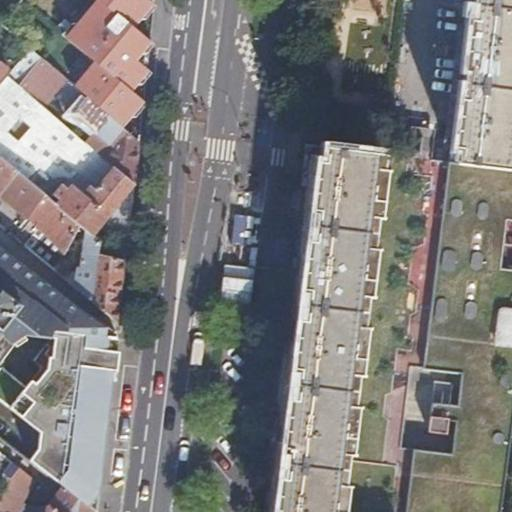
[(148,0),(96,0),(64,37),(95,62),(74,86),(88,98),(123,127),(144,102),(132,94),(147,75),(134,63),(150,43),(135,30),(155,5),(148,0)]
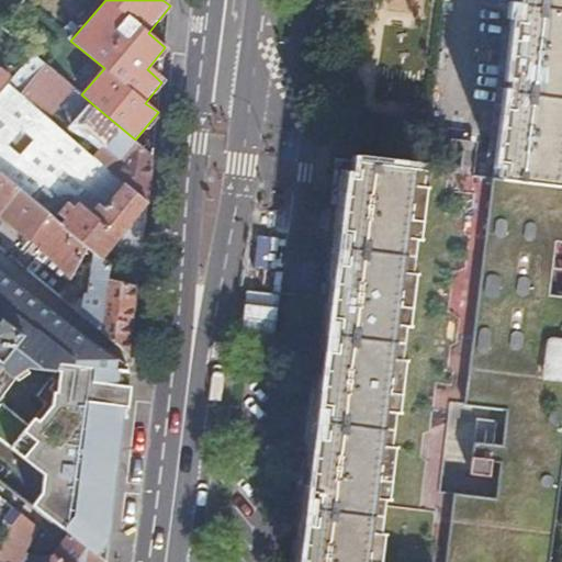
[(352,165),(350,165),(349,177),(343,226),(338,261),(332,317),(327,349),(321,404),(319,417),(317,433),(311,489),(306,524),(301,561),(548,561),(560,461),(561,446),(561,187),(559,188),(561,155),(561,0),(520,0),(518,20),(512,71),(507,105),(502,158),(498,179),(468,176),(440,171),(418,169),(418,173),(352,165)]
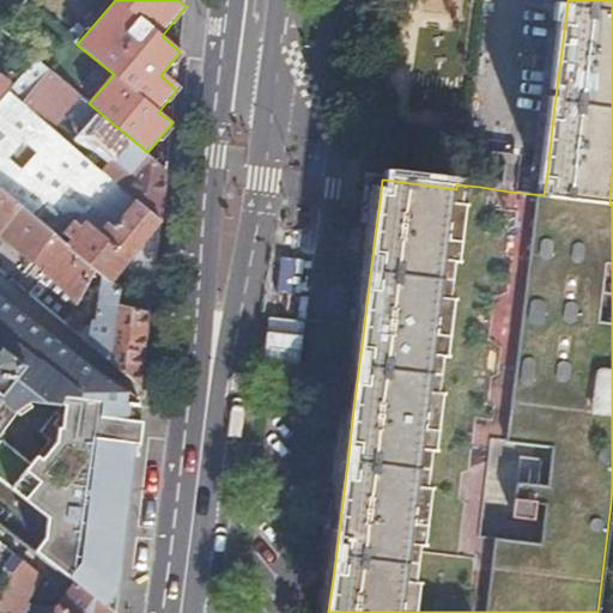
[(180,52),(186,6),(162,36),(180,52)]
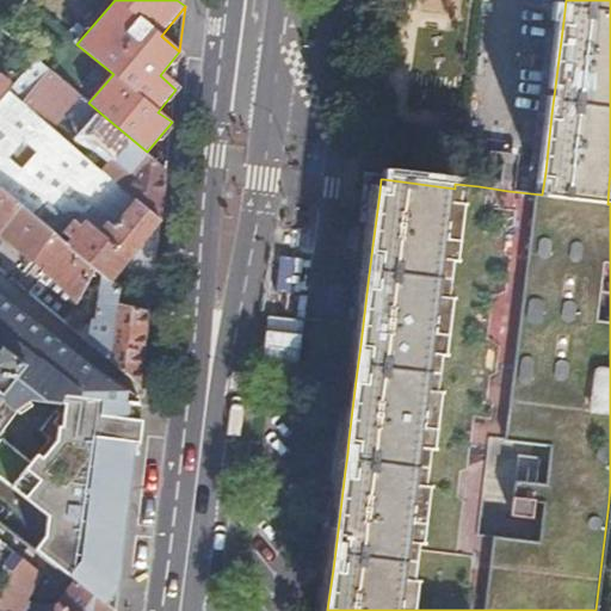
[(550,76),(556,78),(563,22),(557,20),(550,76)]
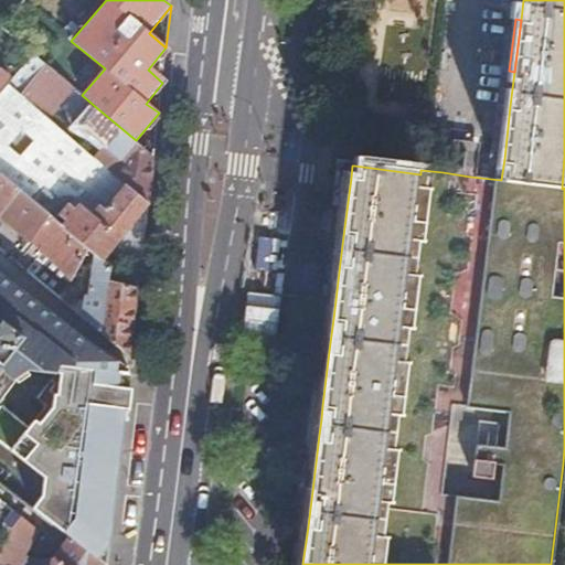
[(27,63),(33,54),(21,44),(14,52),(27,63)]
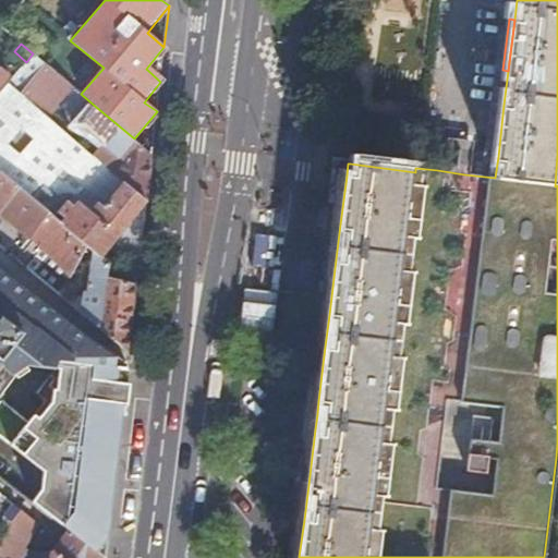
[(160,82),(164,47),(146,69),(160,82)]
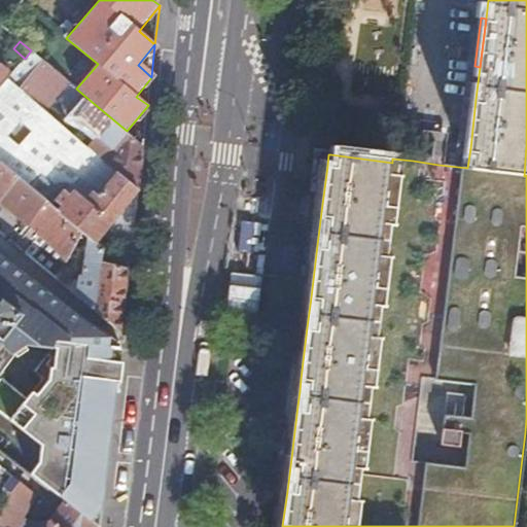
[(18,90),(42,60),(31,50),(25,59),(11,74),(6,80),(18,90)]
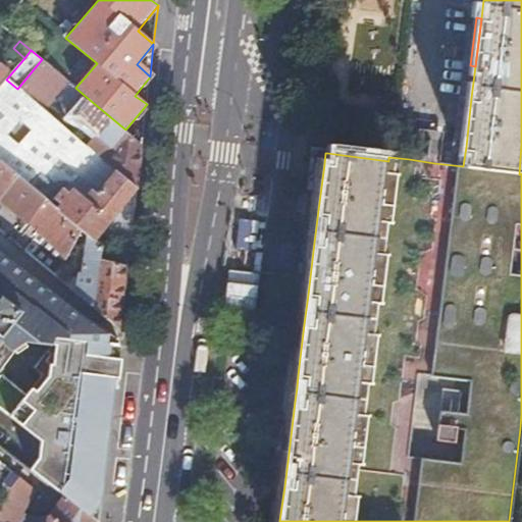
[(45,111),(68,82),(42,59),(17,89),(45,111)]
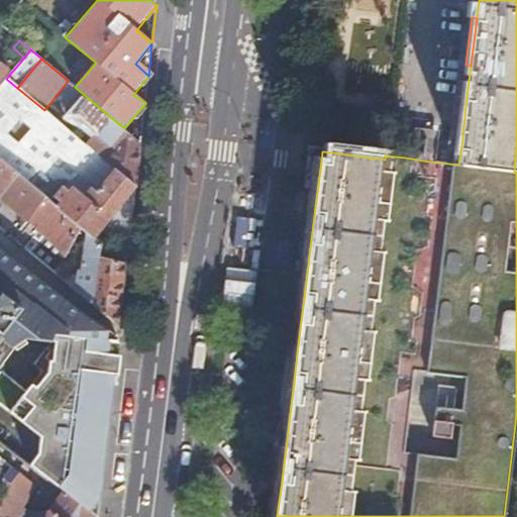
[(0,86),(6,79),(11,73),(0,63),(0,86)]
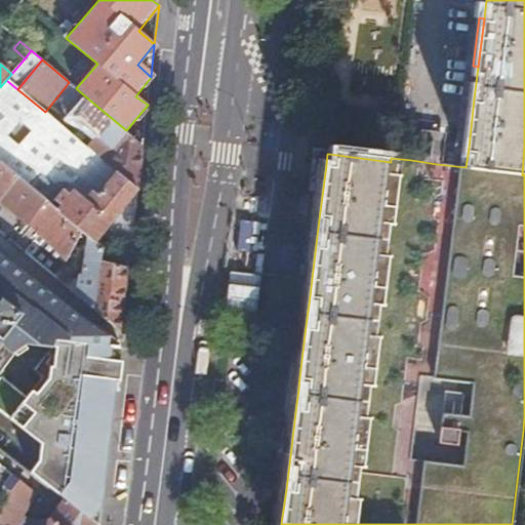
[(148,105),(151,77),(135,96),(148,105)]
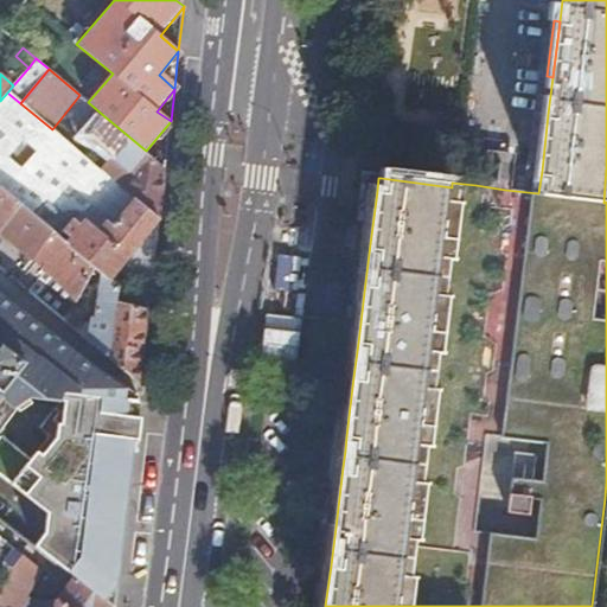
[(0,101),(0,185),(6,190),(55,132),(52,129),(20,103),(7,93),(0,101)]
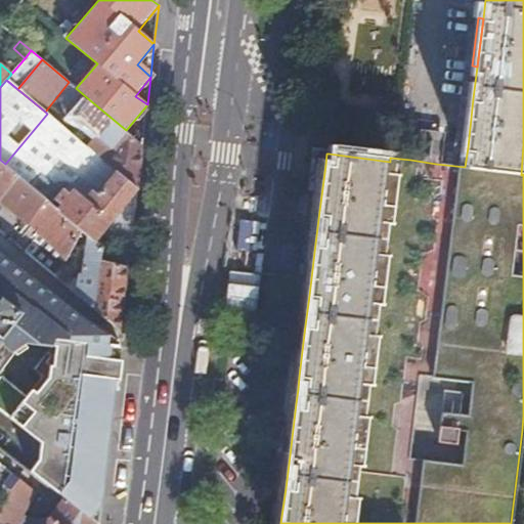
[(462,146),(468,147),(473,98),(468,97),(462,146)]
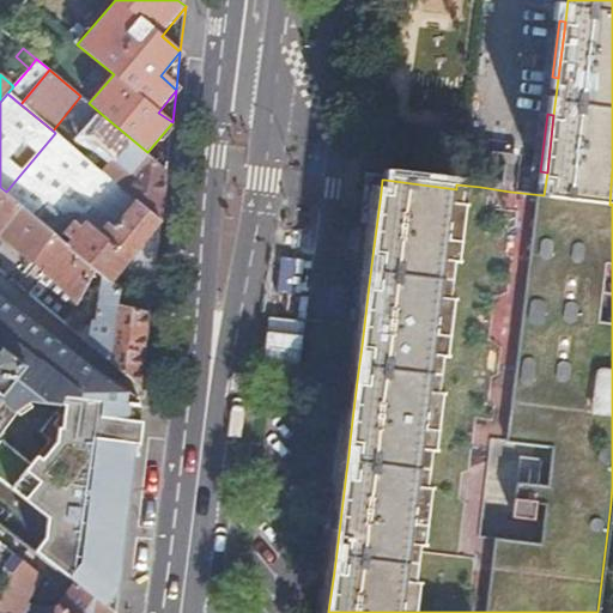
[(161,222),(167,169),(147,152),(105,117),(89,137),(115,159),(103,174),(161,222)]
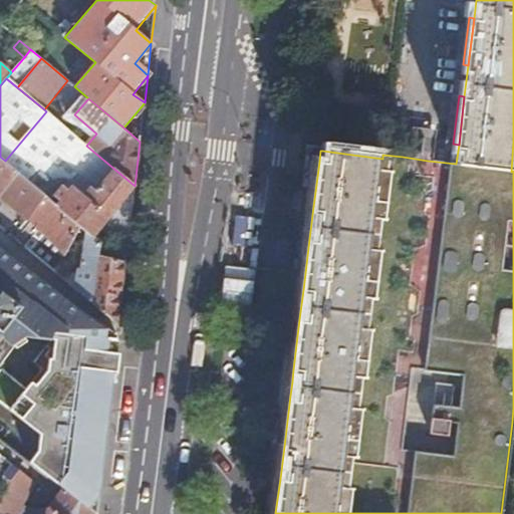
[(141,134),(145,102),(123,127),(140,142),(141,134)]
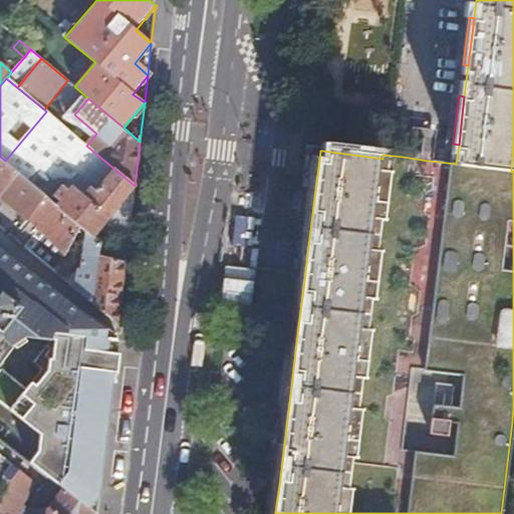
[(86,146),(46,111),(5,161),(84,227),(87,230),(101,242),(125,261),(126,245),(116,243),(97,233),(99,229),(127,241),(131,217),(135,186),(86,146)]
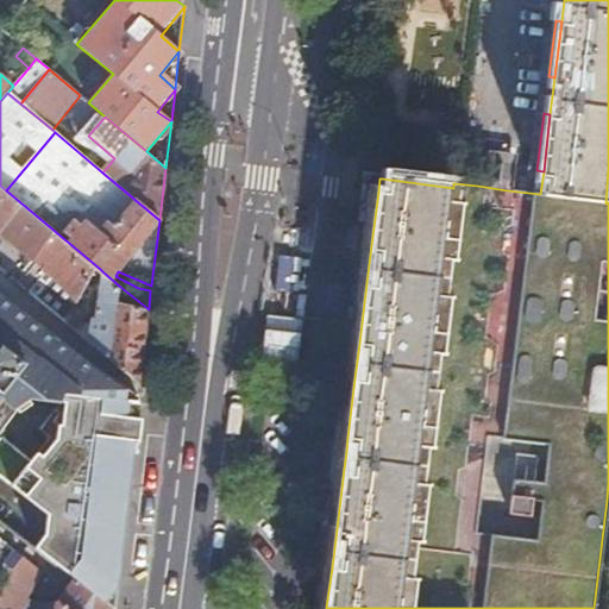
[(481,156),(477,186),(507,190),(512,159),(481,156)]
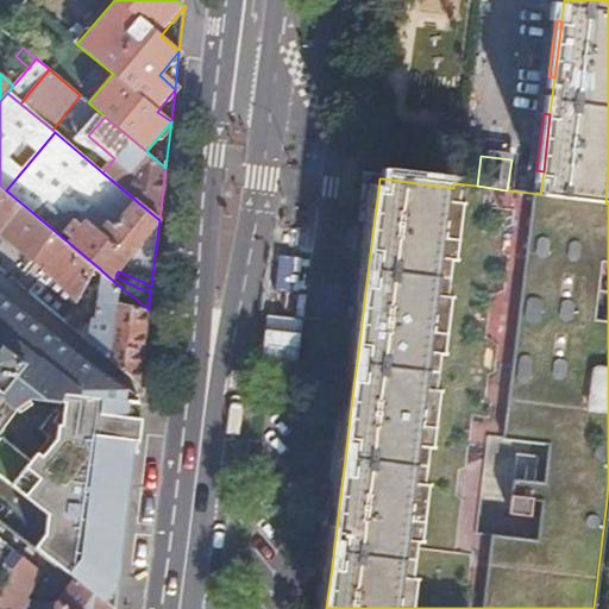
[(0,186),(0,228),(80,301),(100,269),(6,190),(0,186)]
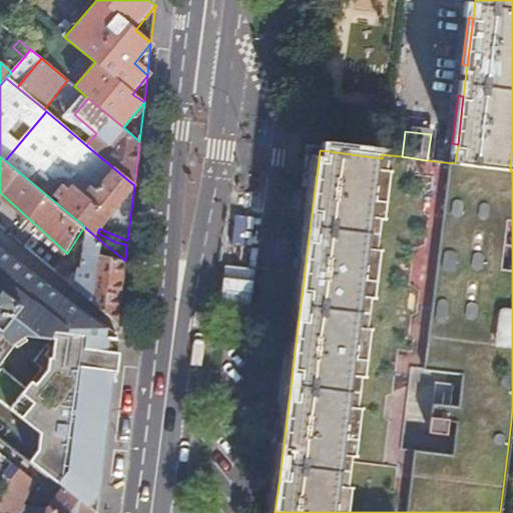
[(308,206),(313,206),(319,161),(314,160),(308,206)]
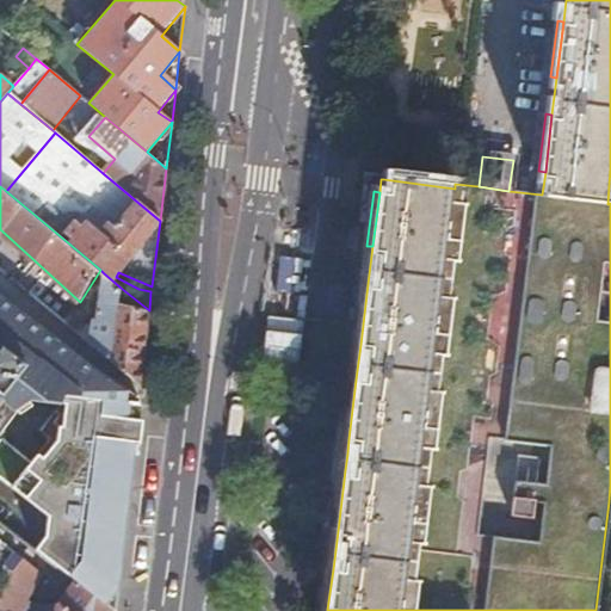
[(119,303),(121,288),(104,273),(96,319),(93,319),(87,343),(140,384),(149,310),(119,303)]
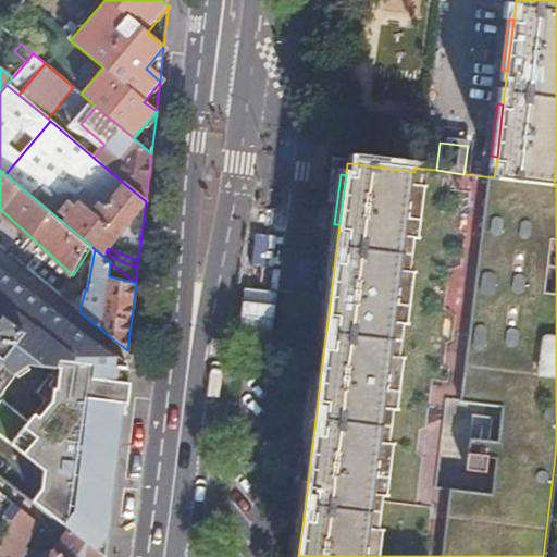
[(323,313),(329,314),(335,259),(330,258),(323,313)]
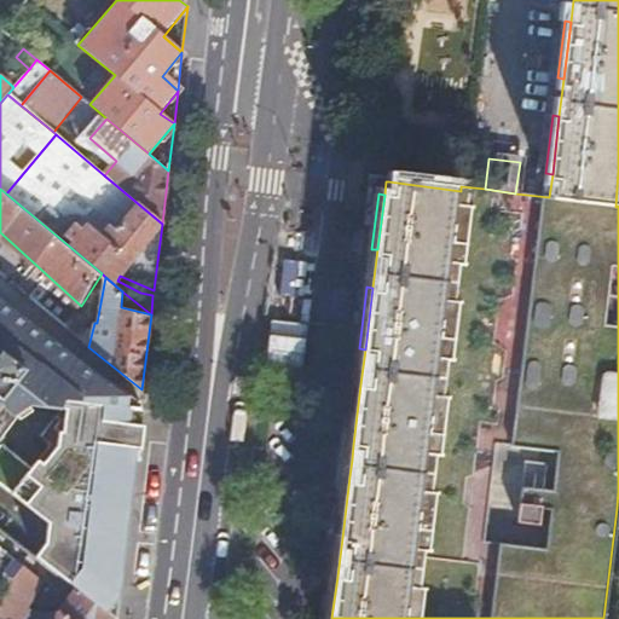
[(0,405),(11,415),(15,418),(55,450),(45,463),(39,458),(30,469),(11,492),(47,522),(46,544),(34,559),(74,591),(75,589),(102,608),(111,594),(122,513),(127,514),(142,404),(105,381),(0,298),(0,405)]
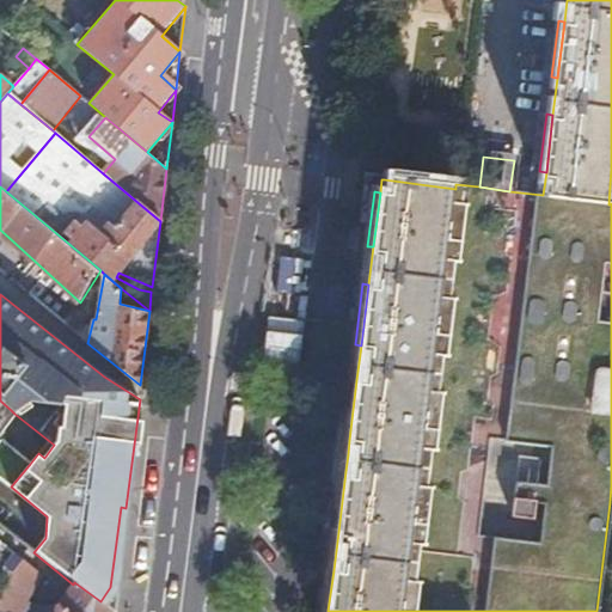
[(343,439),(349,440),(356,380),(352,379),(343,439)]
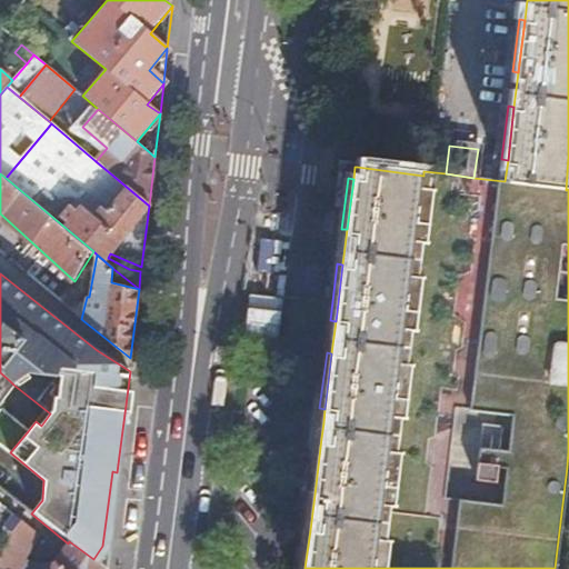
[(0,403),(13,385),(10,381),(0,372),(0,403)]
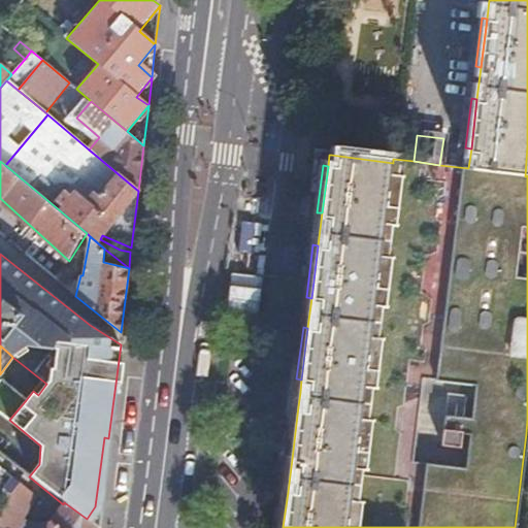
[(0,411),(9,420),(26,400),(0,378),(0,411)]
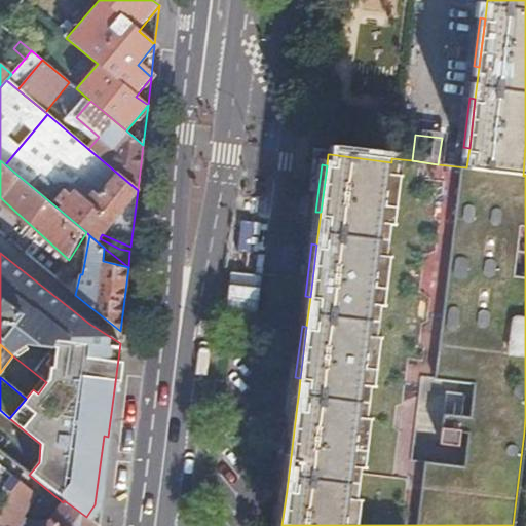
[(286,456),(291,457),(297,405),(292,405),(286,456)]
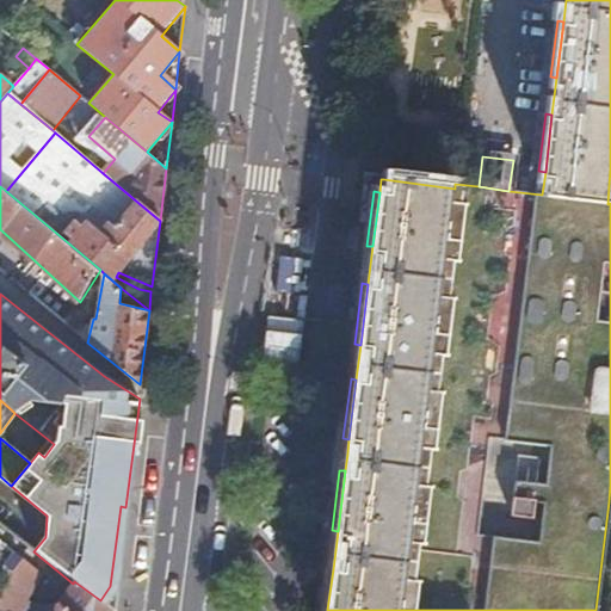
[(6,565),(14,571),(23,557),(16,553),(6,565)]
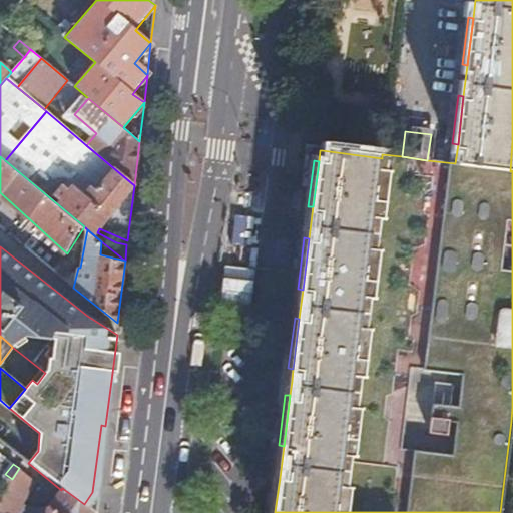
[(57,512),(49,507),(47,512),(17,512),(38,482),(19,468),(12,479),(0,498),(0,512),(57,512)]
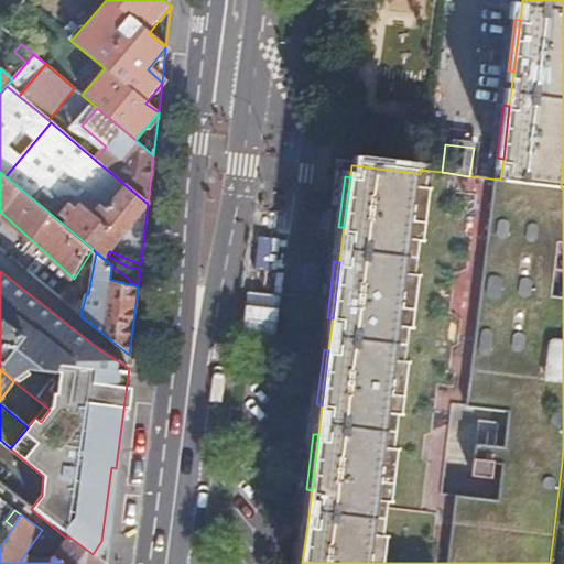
[(296,563),(302,563),(307,525),(301,524),(296,563)]
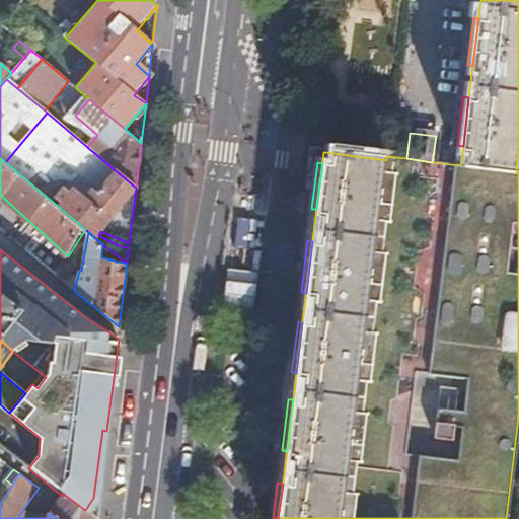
[(50,513),(58,518),(95,518),(96,518),(85,510),(63,494),(62,496),(61,498),(50,513)]
